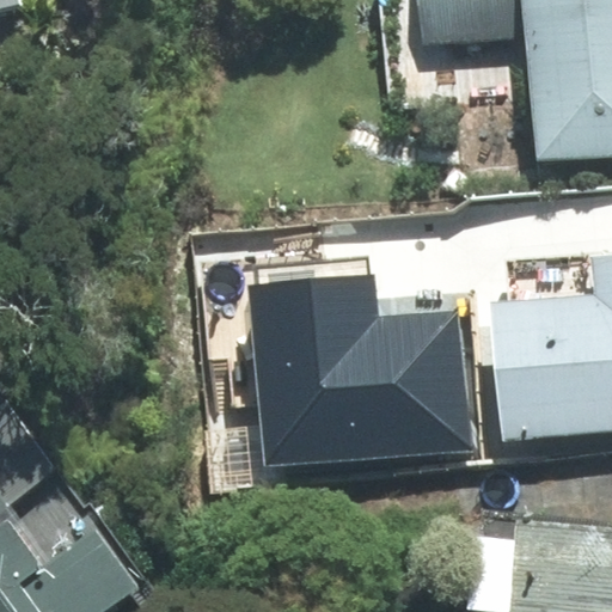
[(611,0),(418,0),(422,46),(525,38),(533,163),(611,157),(611,0)]
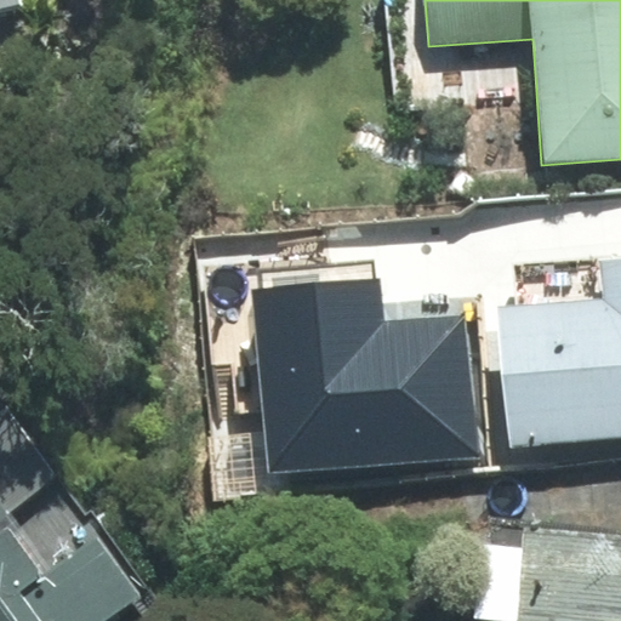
[(620,260),(602,262),(605,301),(499,309),(511,446),(620,437),(620,260)]
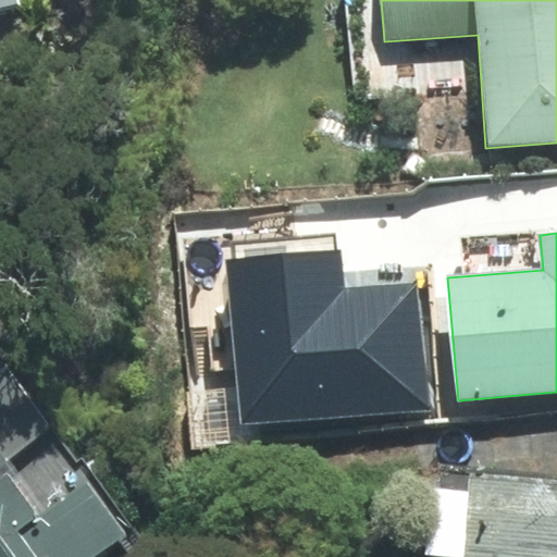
[(428,408),(417,282),(344,288),(341,251),(335,251),(334,235),(232,244),(234,260),(226,261),(240,424),(428,408)]
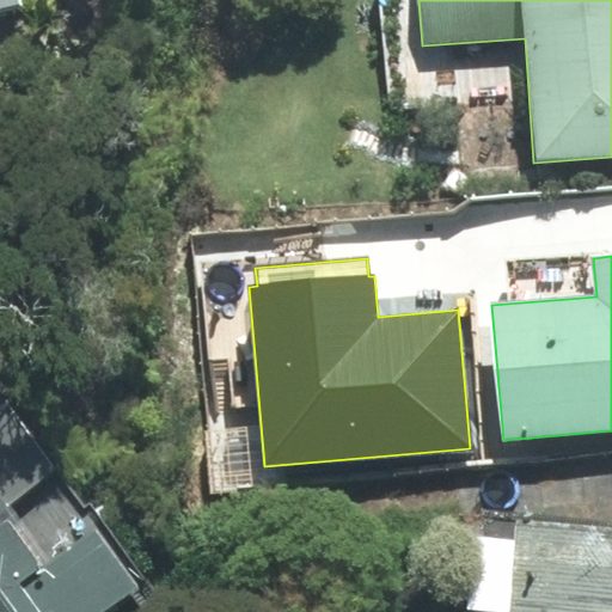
[(0,407),(0,611),(103,611),(138,588),(97,531),(48,567),(4,506),(56,469),(8,401),(0,407)]
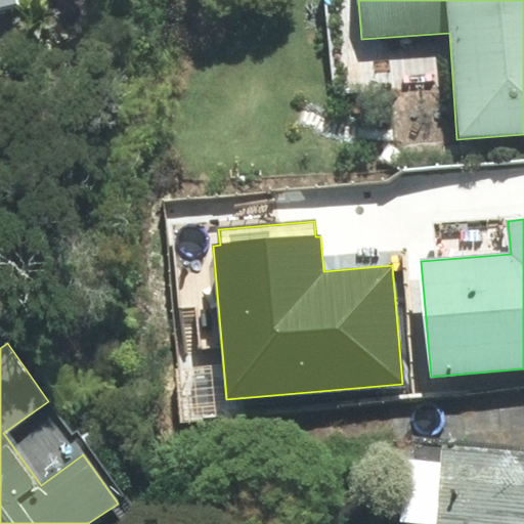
[(523,523),(523,453),(442,445),(440,462),(407,459),(402,520),(438,523),(523,523)]
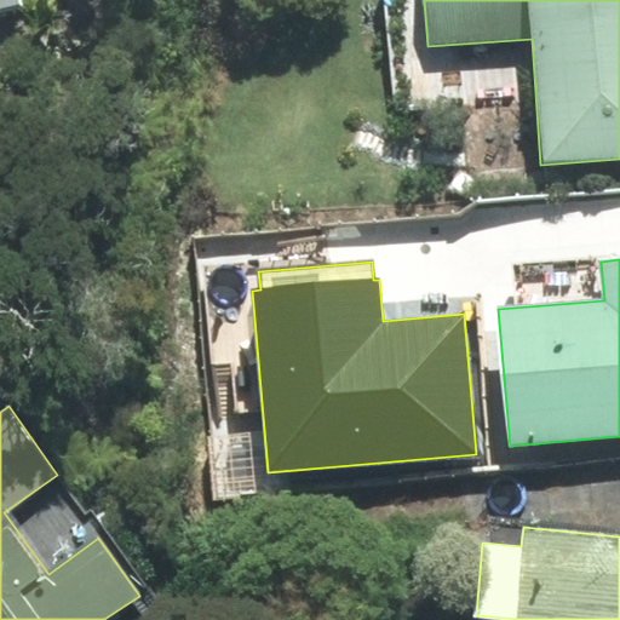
All buildings are outlined.
